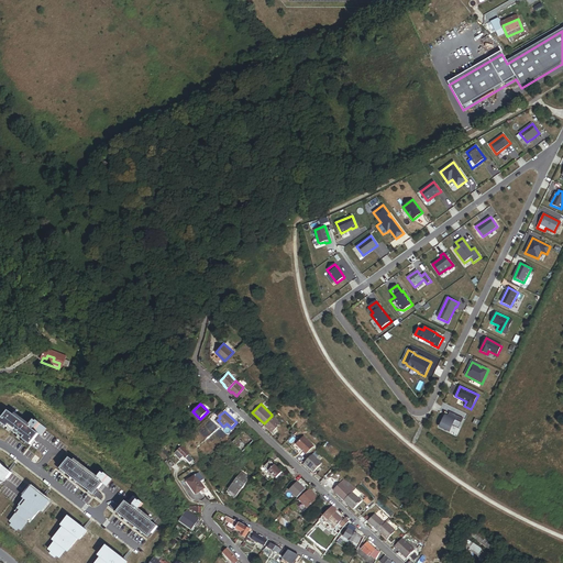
[(8,412),(0,422),(0,423),(30,446),(39,435),(40,434),(42,435),(46,430),(35,421),(34,422),(32,421),(29,426),(15,415),(14,417),(8,412)]
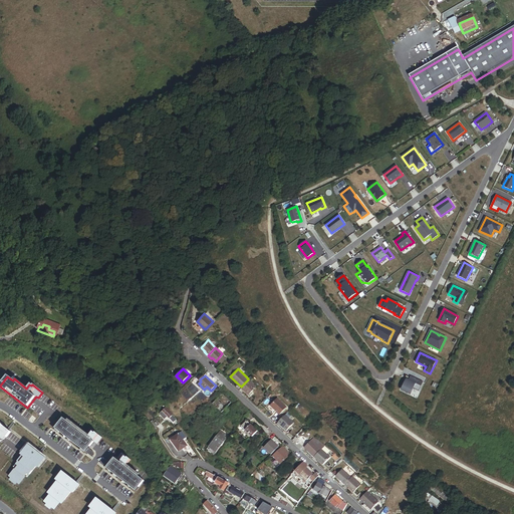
[(420,392),(424,382),(411,376),(409,380),(407,379),(402,390),(411,395),(414,389),(420,392)]
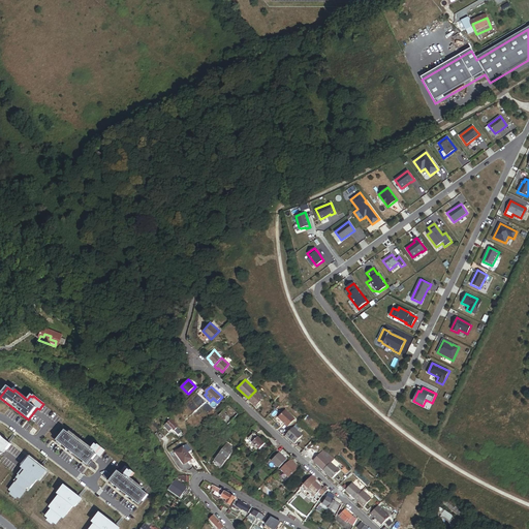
[(256,405),(262,398),(255,391),(248,398),(251,401),(256,405)]
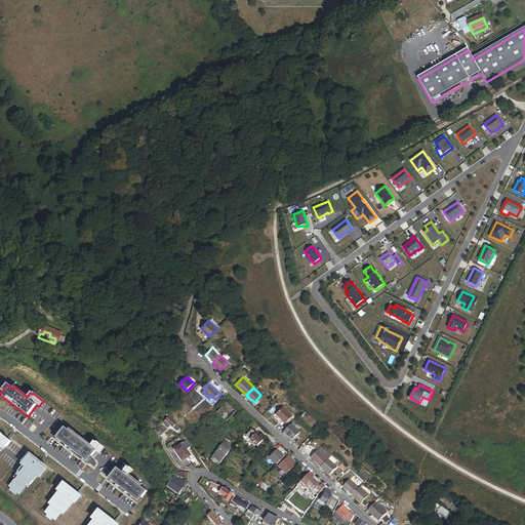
[(237,410),(228,402),(223,407),(231,415),(237,410)]
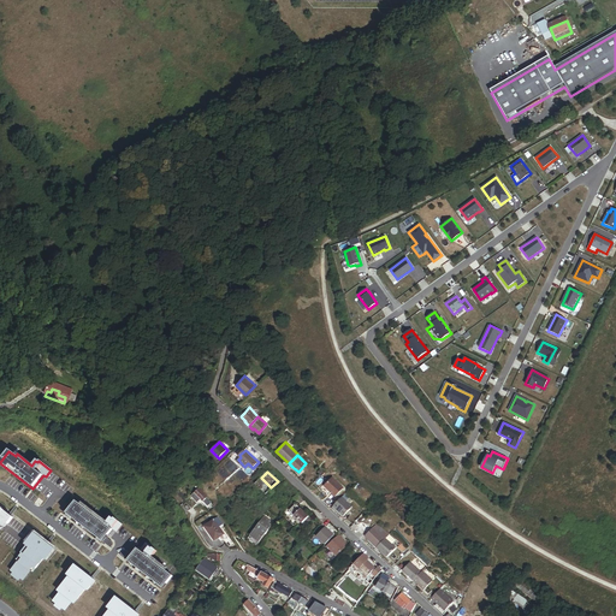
[(332,495),(341,485),(330,475),(321,484),(332,495)]
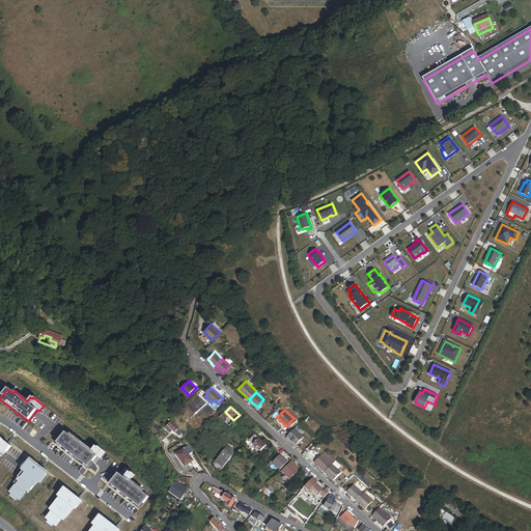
[(175,424),(171,420),(165,427),(166,429),(171,434),(173,430),(174,432),(175,432),(179,437),(182,434),(178,429),(175,424)]
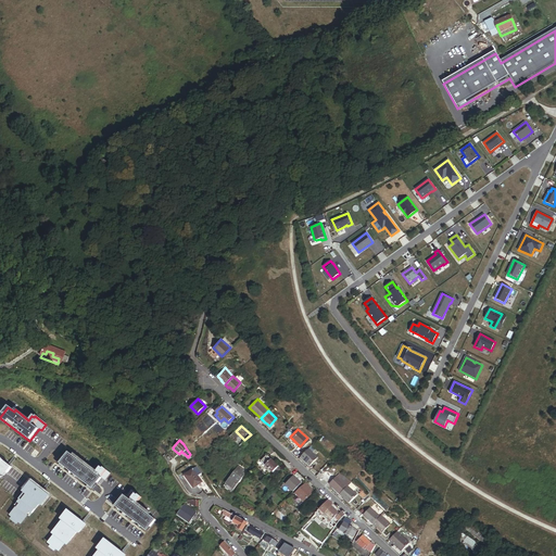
[(273,454),(277,450),(270,443),(266,449),(273,454)]
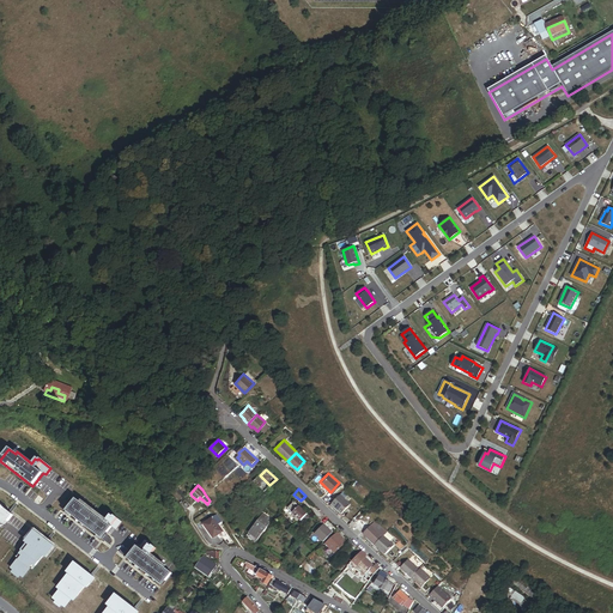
[(341,509),(349,502),(340,496),(338,492),(329,502),(339,511),(341,509)]
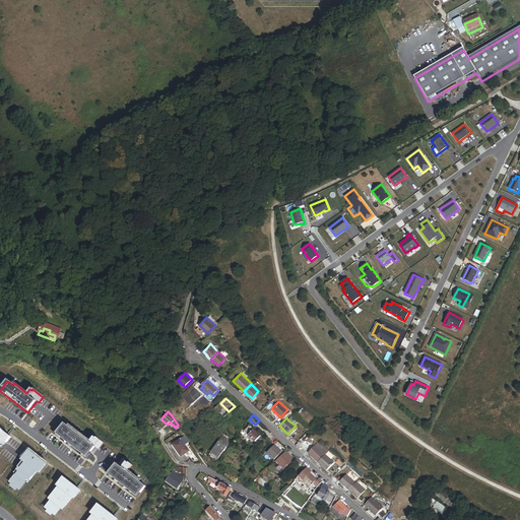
[(68,427),(64,424),(55,436),(87,458),(95,447),(100,450),(105,443),(93,436),(90,440),(70,425),(68,427)]
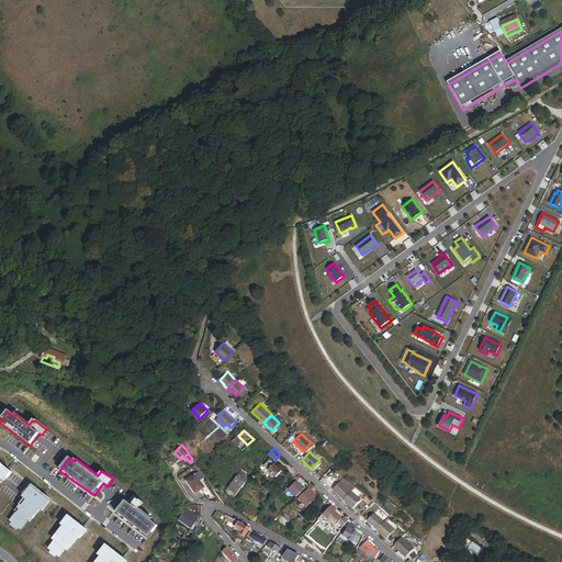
[(284,472),(270,459),(265,464),(277,476),(280,473),(282,475),(284,472)]
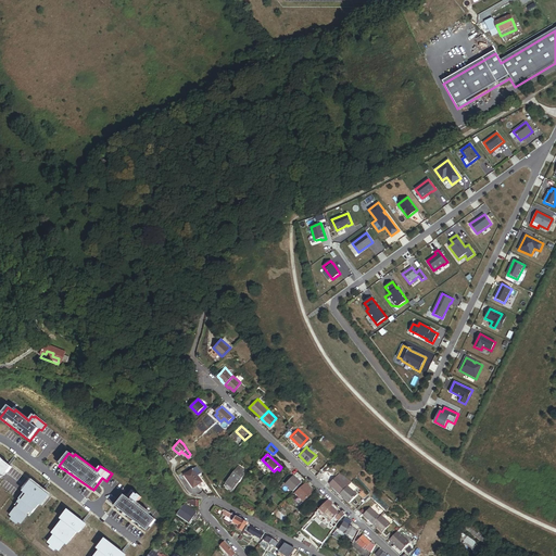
[(307,466),(311,463),(310,462),(307,464),(299,455),(298,456),(307,466)]
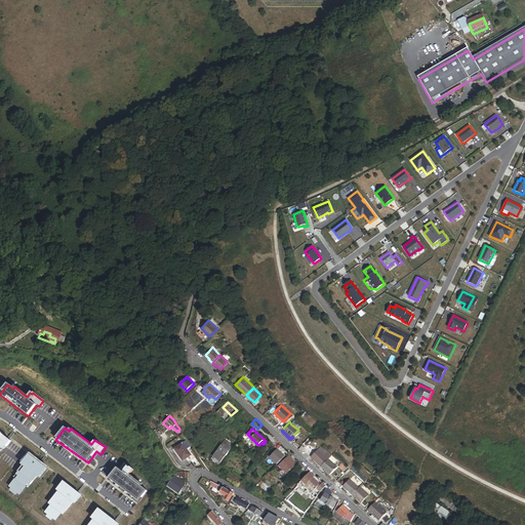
[(10,443),(0,434),(0,452),(4,447),(6,448),(10,443)]
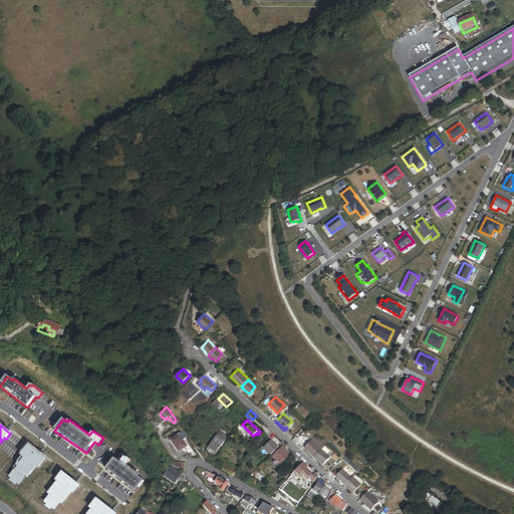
[(216,451),(227,437),(225,435),(226,433),(221,429),(209,446),(216,451)]
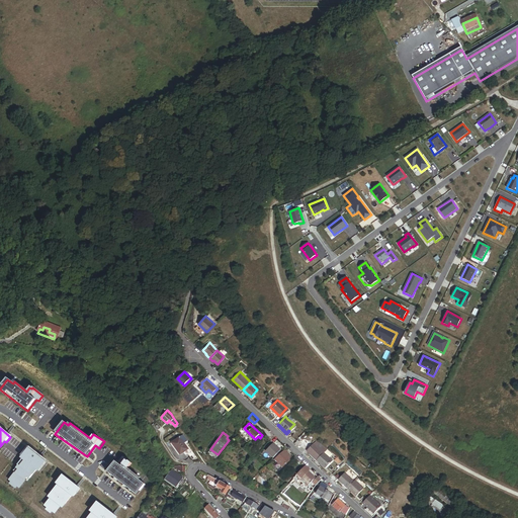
[(189,449),(184,443),(187,441),(183,435),(172,443),(181,455),(185,452),(188,449),(189,449)]
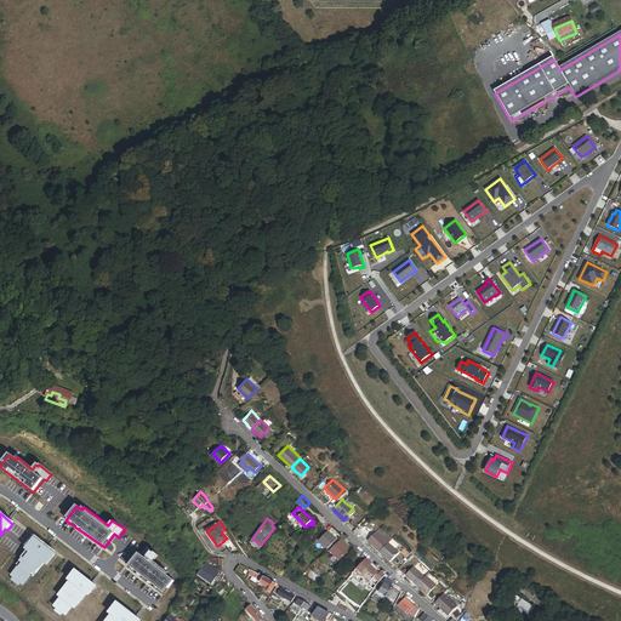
[(386,541),(374,529),(365,539),(377,550),(386,541)]
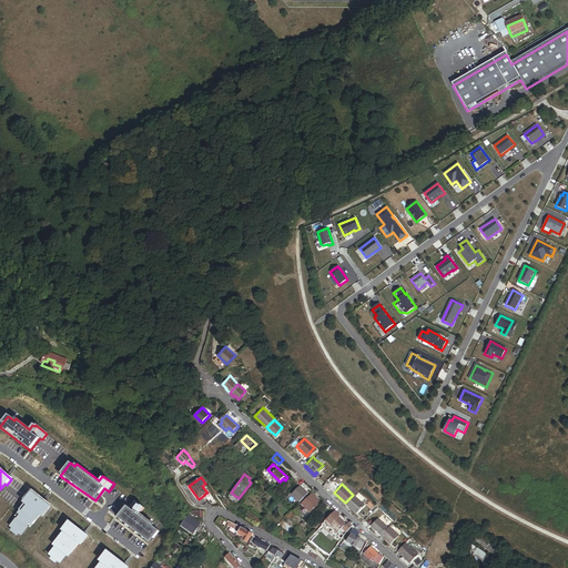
[(300,501),(308,494),(301,486),(293,494),(297,498),(300,501)]
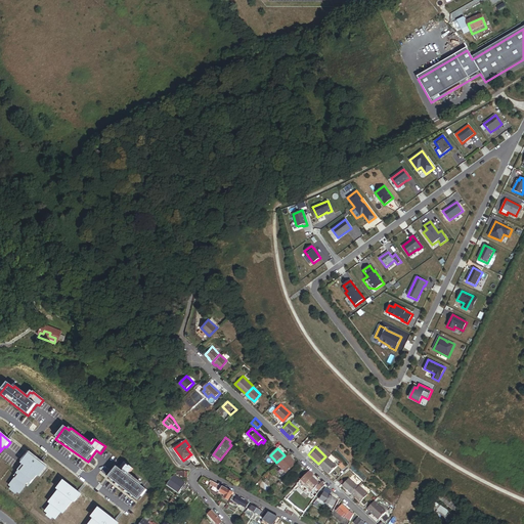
[(45,469),(29,455),(25,462),(26,463),(16,475),(17,477),(9,487),(19,494),(28,484),(30,485),(39,473),(41,475),(45,469)]
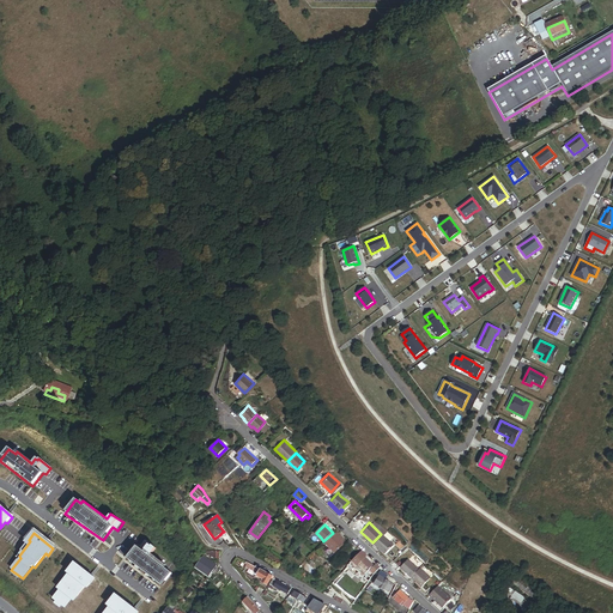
[(337,553),(347,541),(339,533),(327,544),(337,553)]
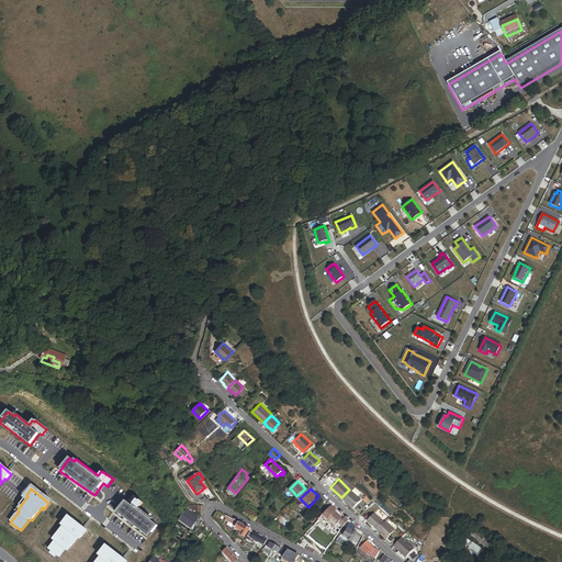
[(351,506),(359,498),(349,490),(341,497),(351,506)]
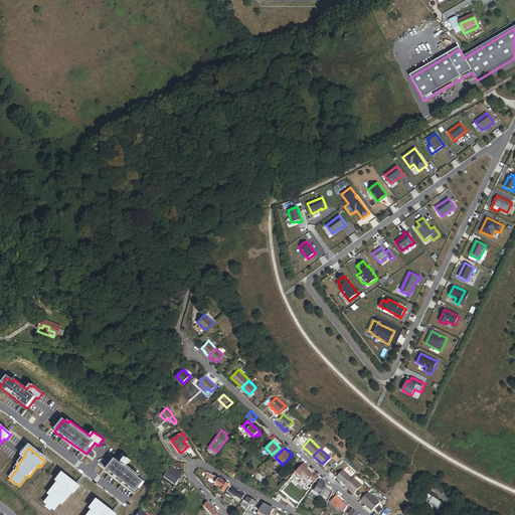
[(122,464),(115,460),(108,470),(139,493),(147,482),(141,477),(142,476),(129,466),(132,462),(127,457),(122,464)]
